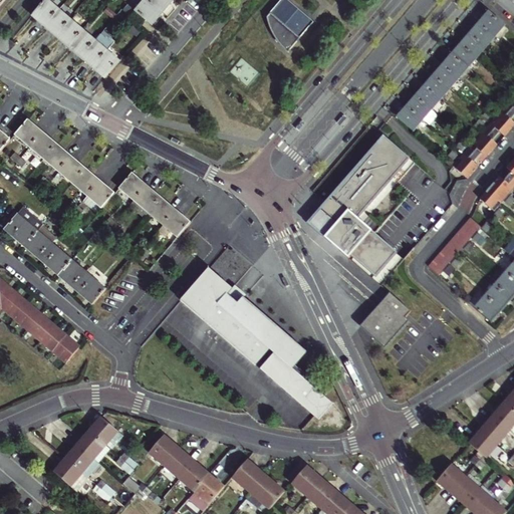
[(45,0),(32,15),(45,26),(58,10),(47,0),(45,0)]
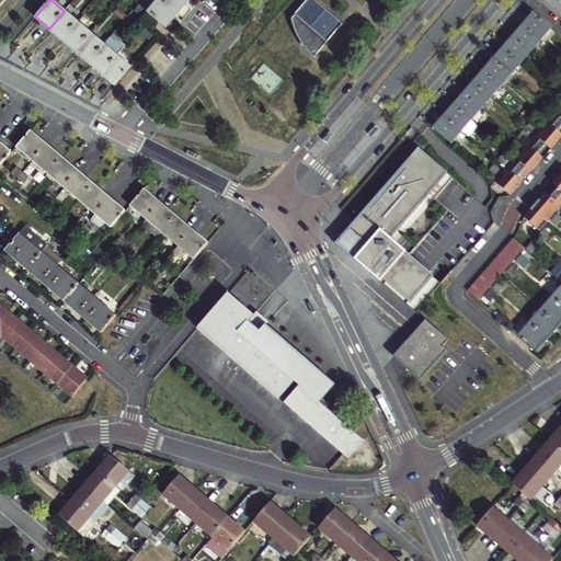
[(176,12),(162,0),(158,0),(149,11),(160,21),(165,25),(176,12)]
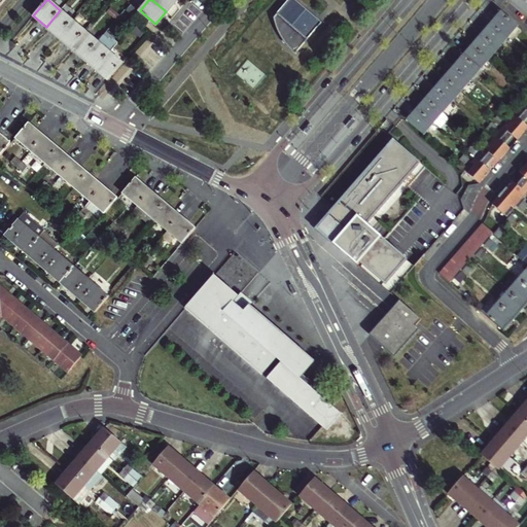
[(152,0),(166,11),(175,0),(152,0)]
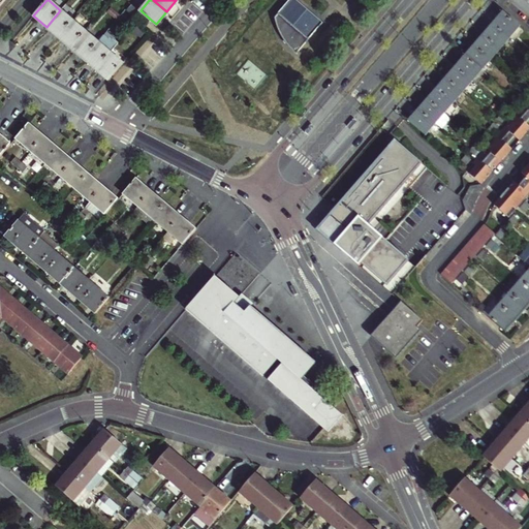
[(291,0),(288,0),(276,16),(273,20),(273,23),(274,26),(276,30),(278,34),(279,38),(281,41),(283,44),(285,48),(286,50),(288,52),(290,54),(292,58),(319,26),(315,23),(316,21),(291,0)]
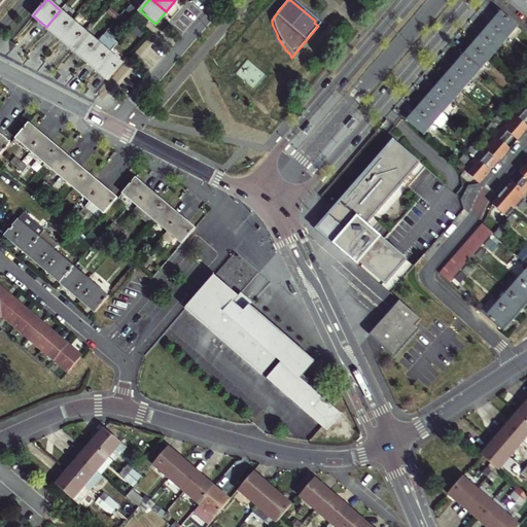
[(116,20),(119,15),(110,7),(107,11),(116,20)]
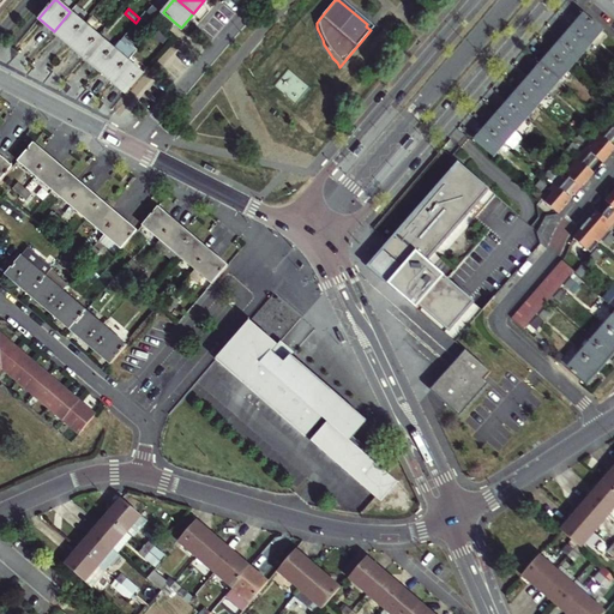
[(70,12),(54,31),(67,43),(84,24),(70,12)]
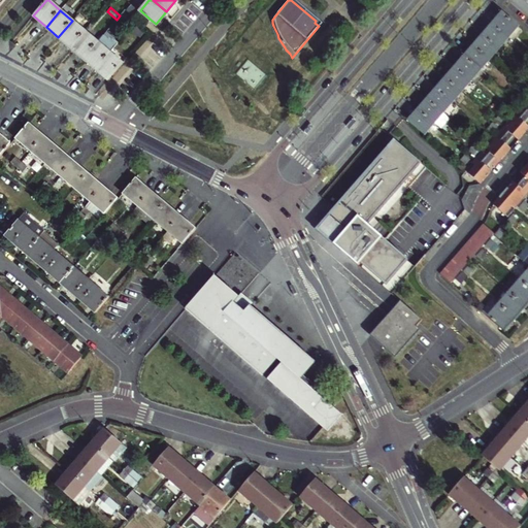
[(151,20),(140,10),(133,19),(136,22),(143,28),(151,20)]
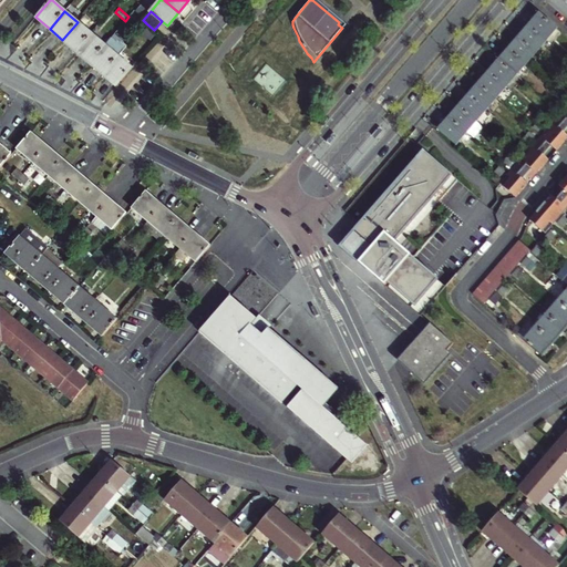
[(546,39),(556,27),(539,13),(529,26),(546,39)]
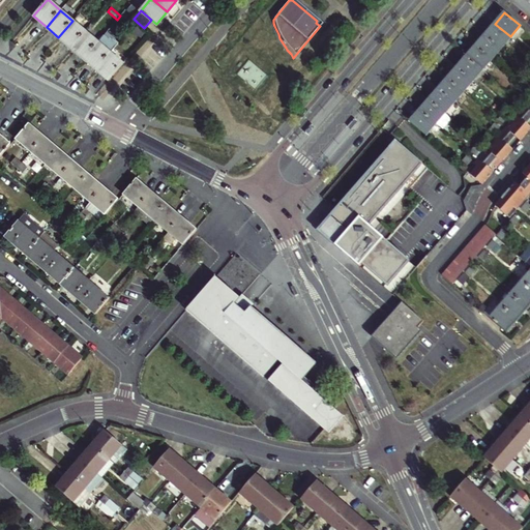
[(85,31),(72,21),(58,37),(71,48),(85,31)]
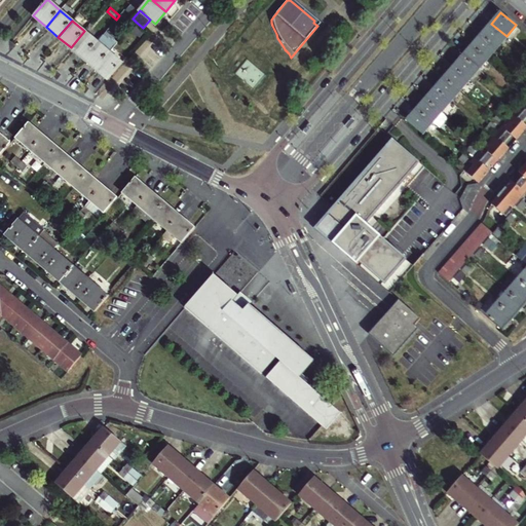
[(506,36),(491,24),(483,34),(497,46),(506,36)]
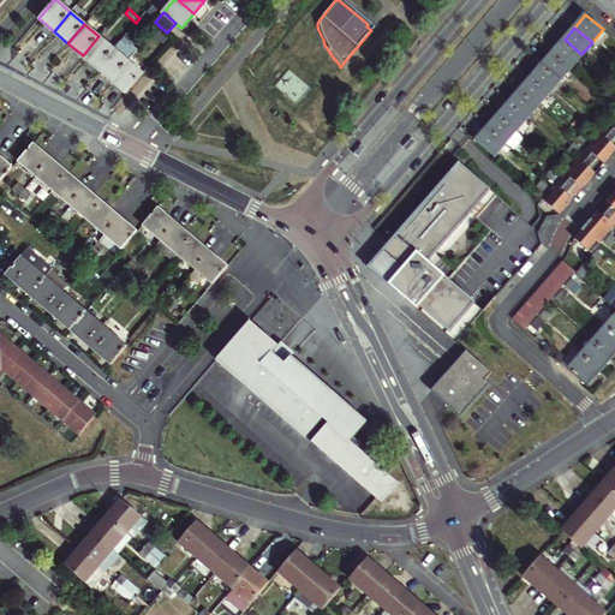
[(97,67),(113,49),(99,36),(83,55),(97,67)]
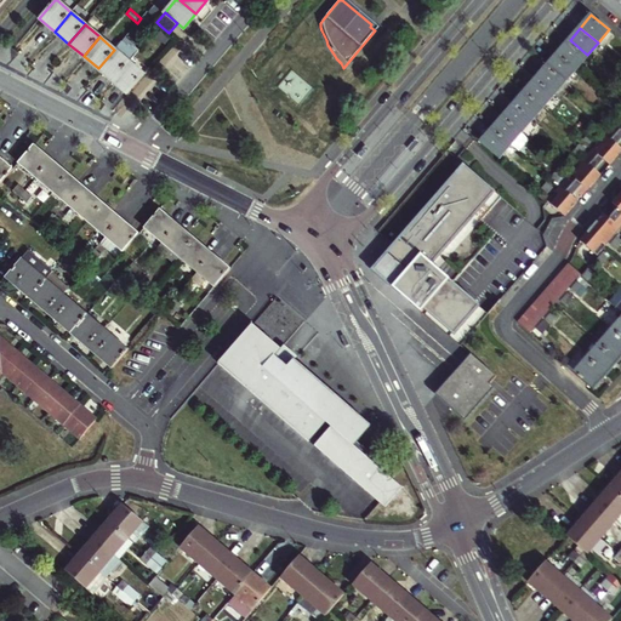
[(559,52),(576,68),(587,55),(570,40),(559,52)]
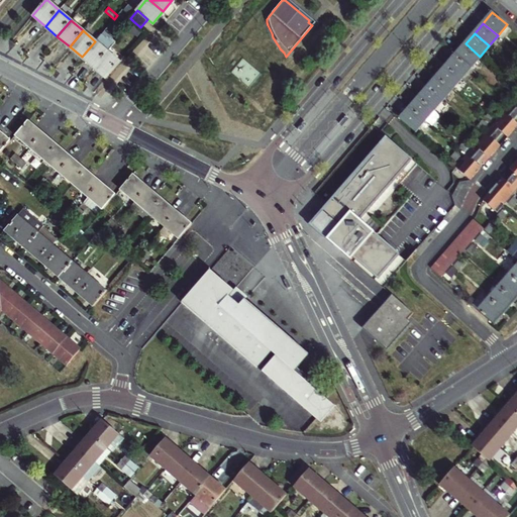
[(99,36),(95,41),(82,57),(94,67),(107,52),(111,46),(99,36)]
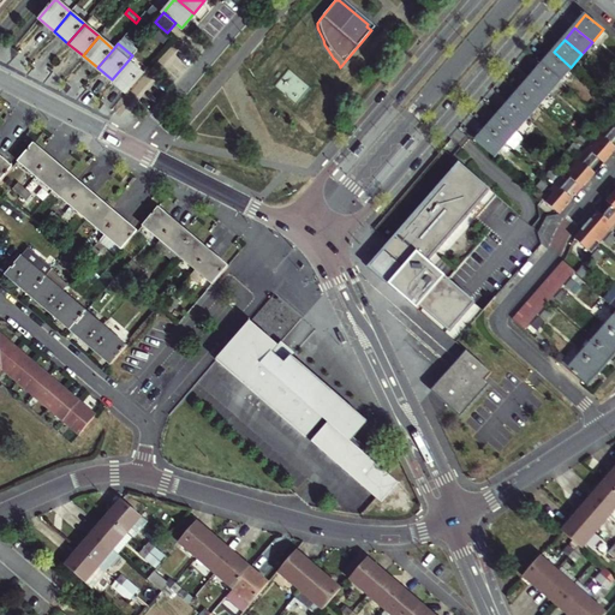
[(554,52),(543,65),(560,79),(571,67),(554,52)]
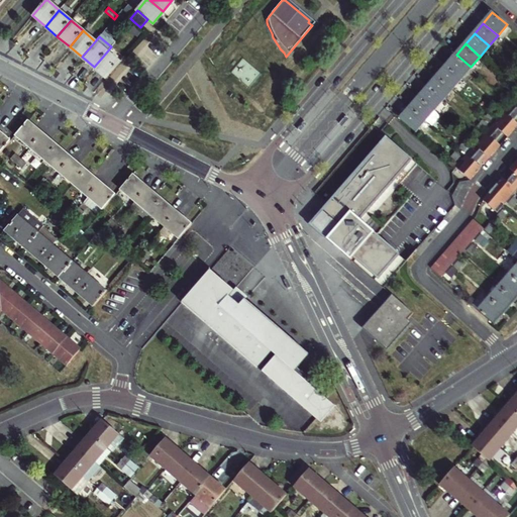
[(106,77),(119,62),(107,52),(94,67),(106,77)]
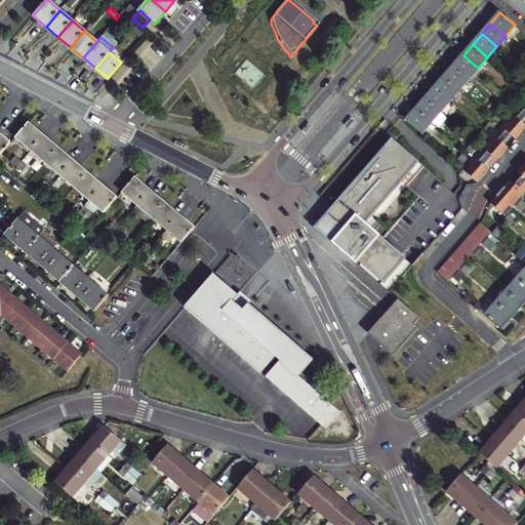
[(478,68),(463,55),(453,67),(468,79),(478,68)]
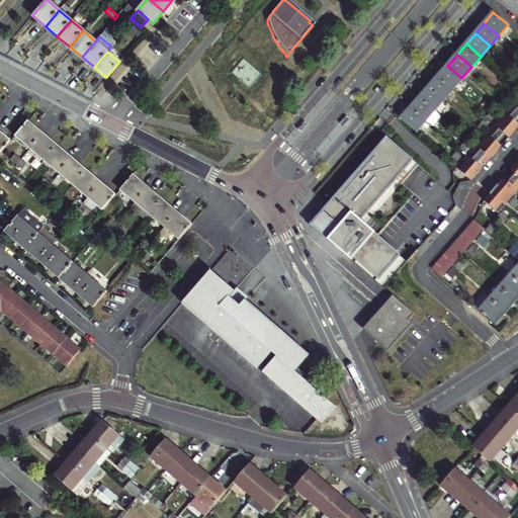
[(447,66),(438,76),(452,88),(461,78),(447,66)]
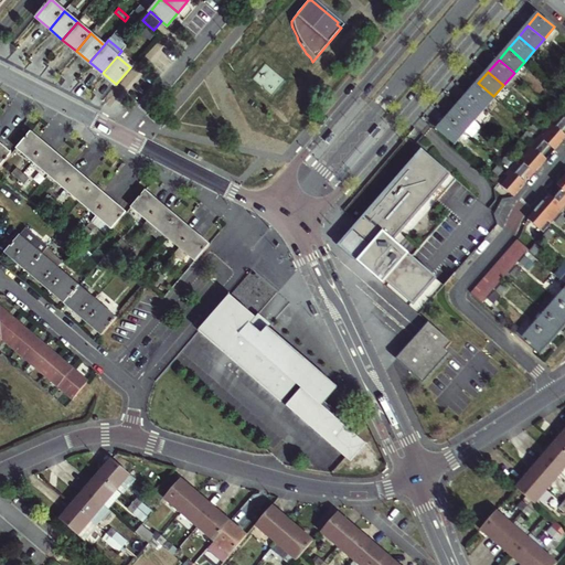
[(468,95),(483,108),(493,96),(478,83),(468,95)]
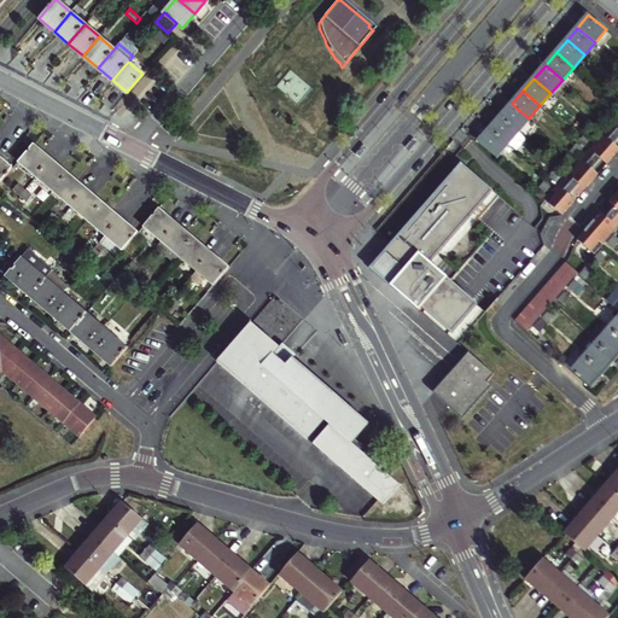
[(518,130),(529,118),(512,104),(501,116),(518,130)]
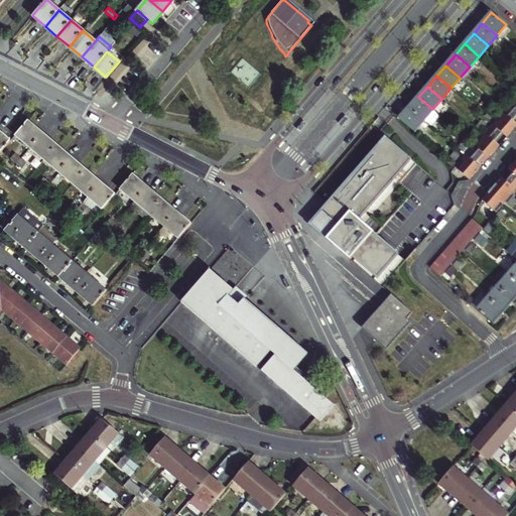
[(432,109),(418,97),(410,107),(424,119),(432,109)]
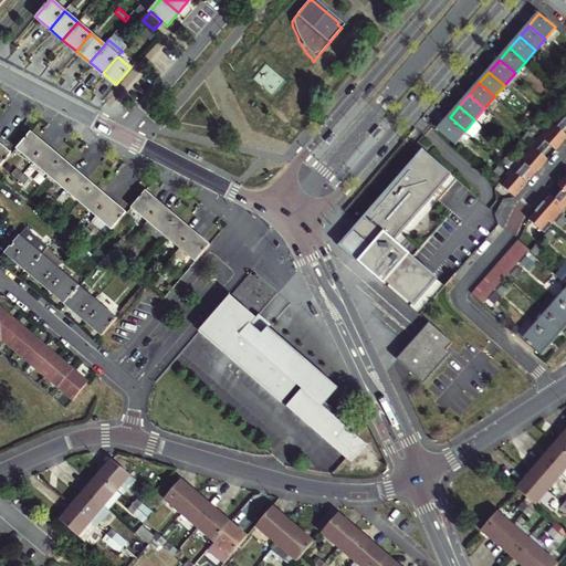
[(565,117),(562,114),(542,136),(557,149),(565,138),(565,117)]
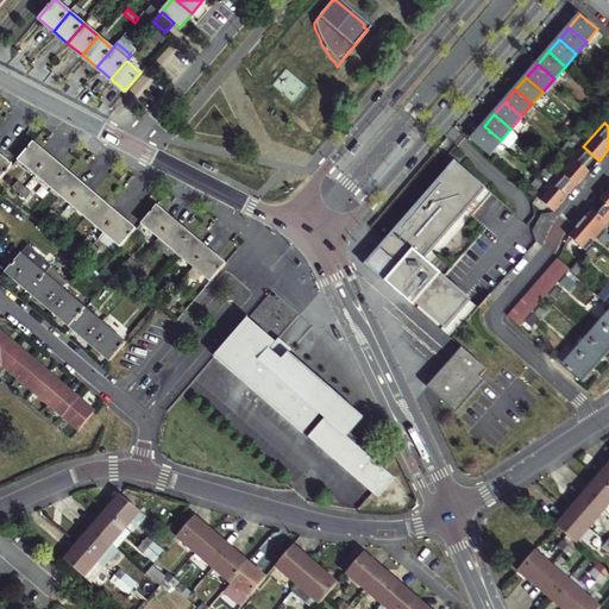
[(472,139),(489,154),(501,140),(484,126),(472,139)]
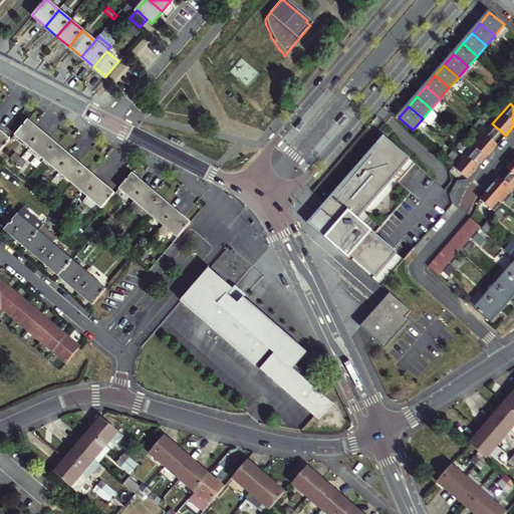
[(30,147),(42,133),(27,119),(15,135),(30,147)]
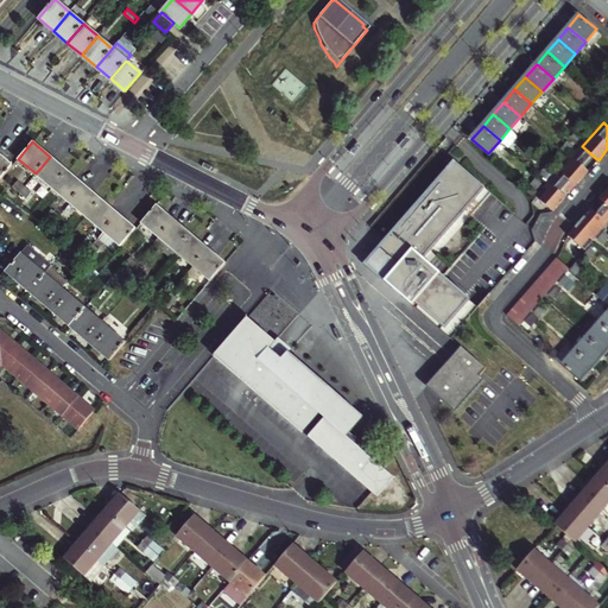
[(582,146),(561,171),(577,185),(599,160),(582,146)]
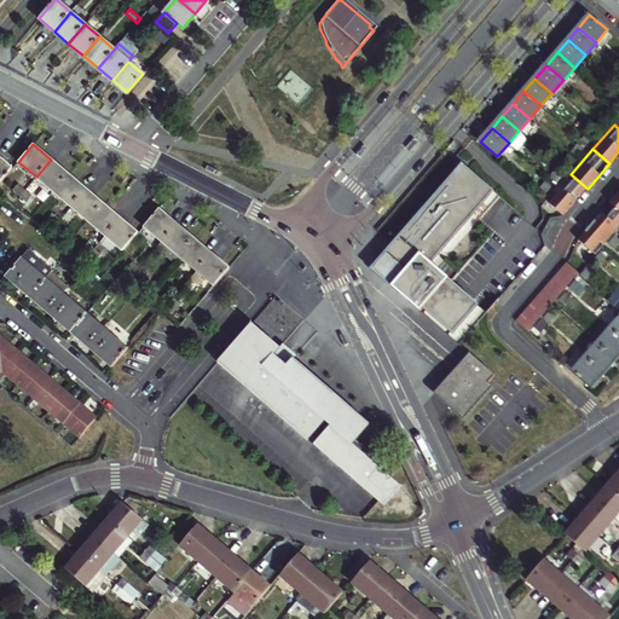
[(0,158),(0,183),(12,169),(0,158)]
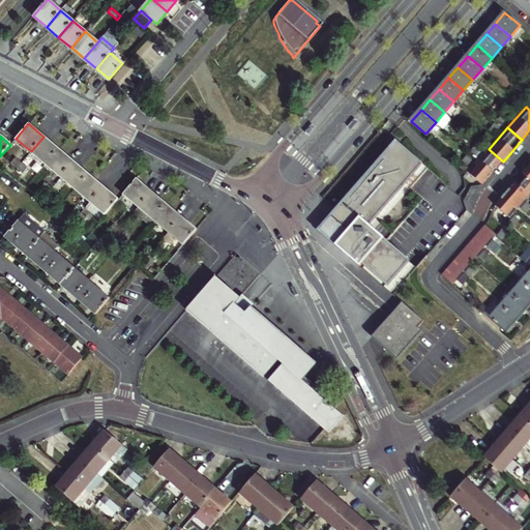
[(31,151),(47,165),(59,149),(43,137),(31,151)]
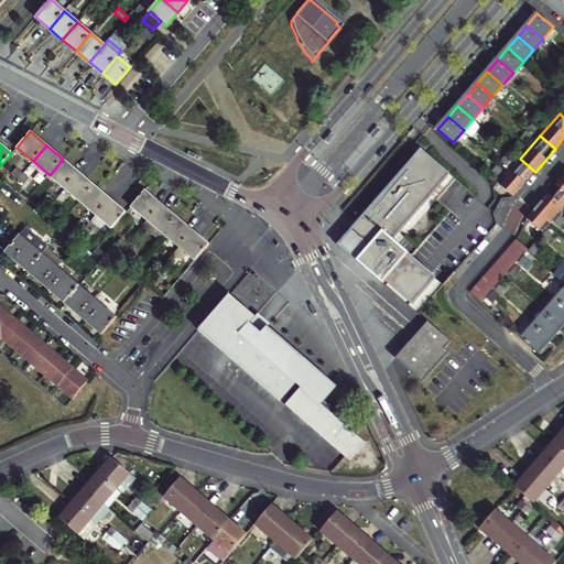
[(454,176),(421,148),(340,241),(356,255),(358,252),(368,261),(367,263),(377,272),(375,275),(382,283),(386,280),(412,303),(435,277),(411,256),(448,212),(435,199),(454,176)]
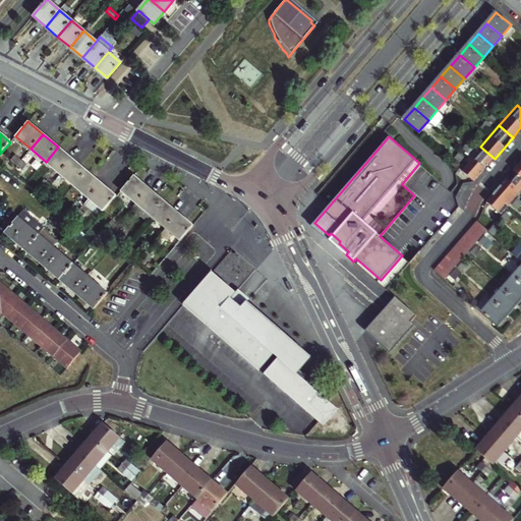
[(60,174),(72,160),(58,147),(46,162),(60,174)]
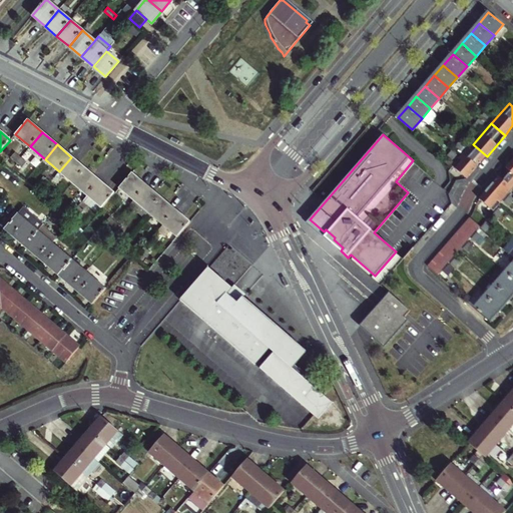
[(473,144),(454,166),(468,178),(487,156),(473,144)]
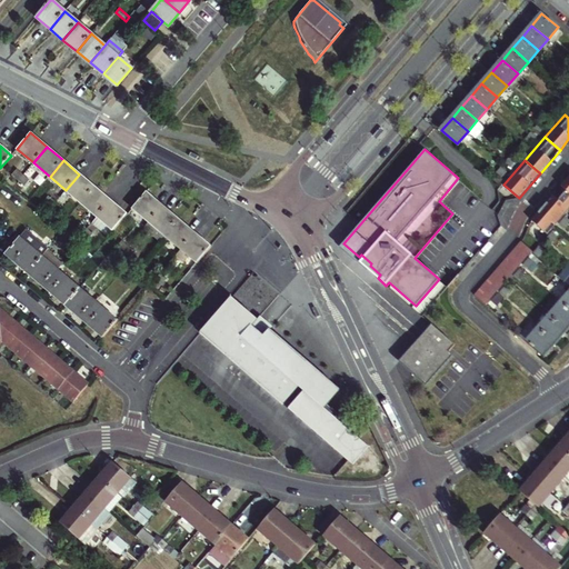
[(17,169),(12,176),(18,180),(23,175),(17,169)]
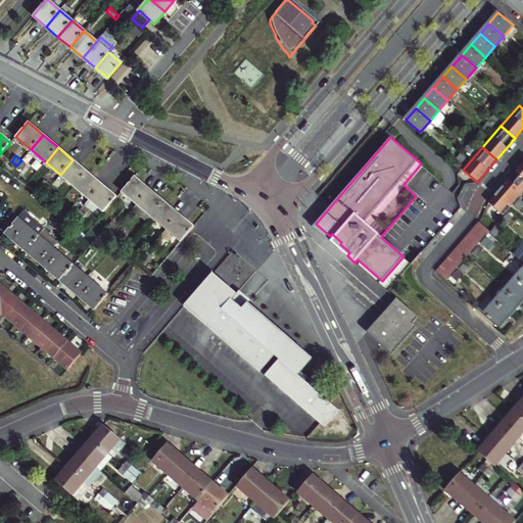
[(21,160),(16,165),(22,172),(28,165),(21,160)]
